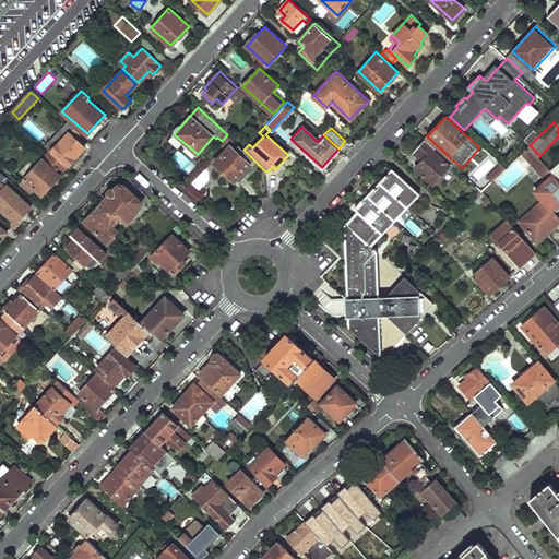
[(524,138),(531,144),(540,134),(534,129),(524,138)]
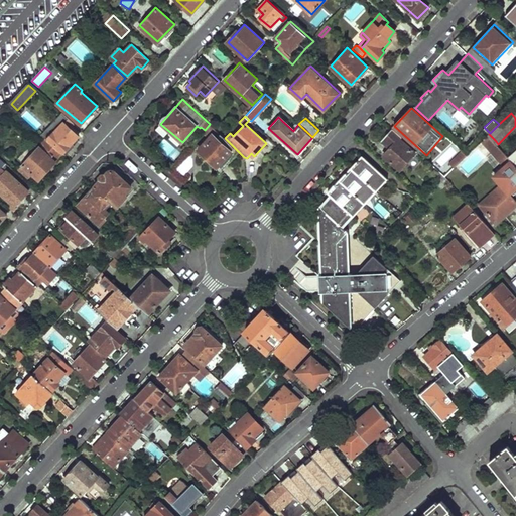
[(65,123),(48,139),(63,152),(79,136),(65,123)]
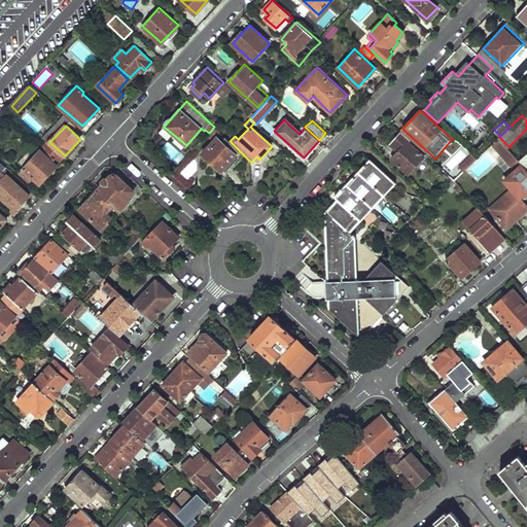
[(401,131),(384,149),(410,174),(426,155),(410,141),(411,140),(401,131)]
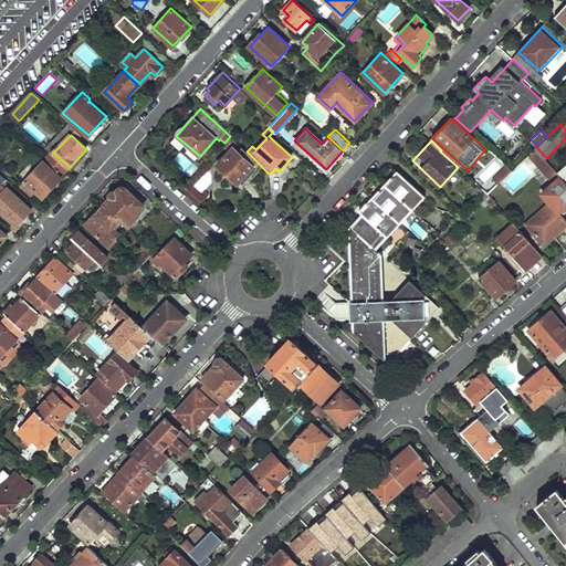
[(233,148),(218,164),(239,182),(258,163),(247,152),(242,147),(238,152),(233,148)]
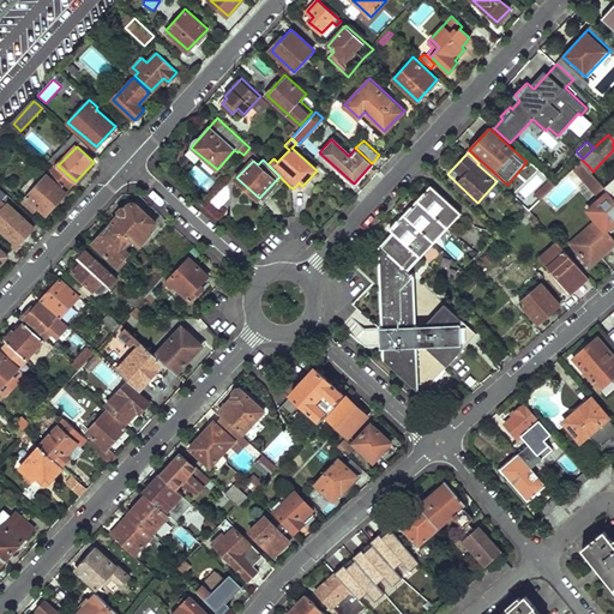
[(583,175),(590,168),(582,160),(575,167),(583,175)]
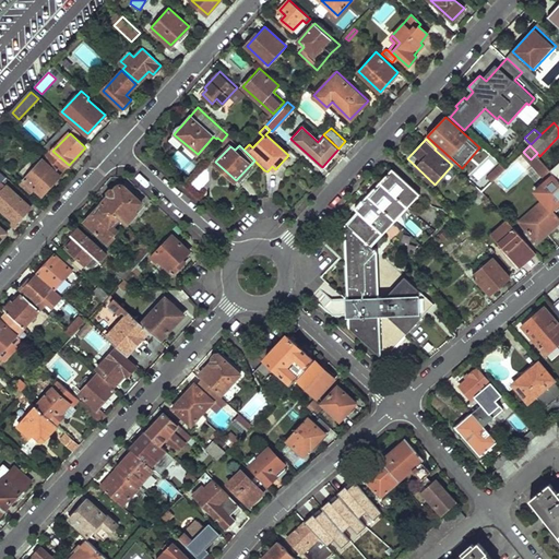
[(67,166),(50,151),(25,179),(21,183),(31,192),(35,188),(42,194),(61,175),(59,174),(67,166)]
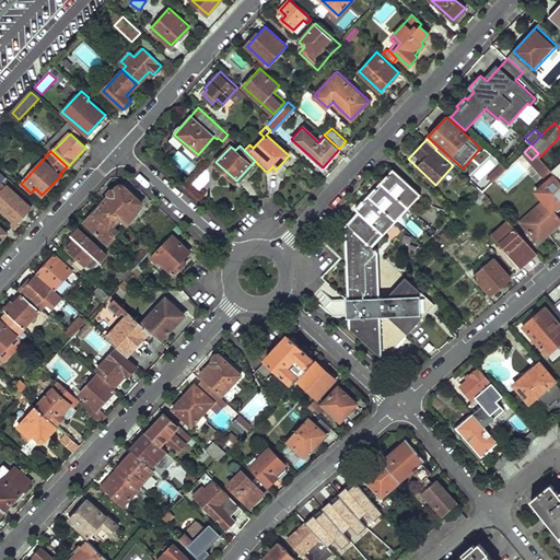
[(549,179),(556,174),(553,171),(540,156),(538,153),(532,160),(549,179)]
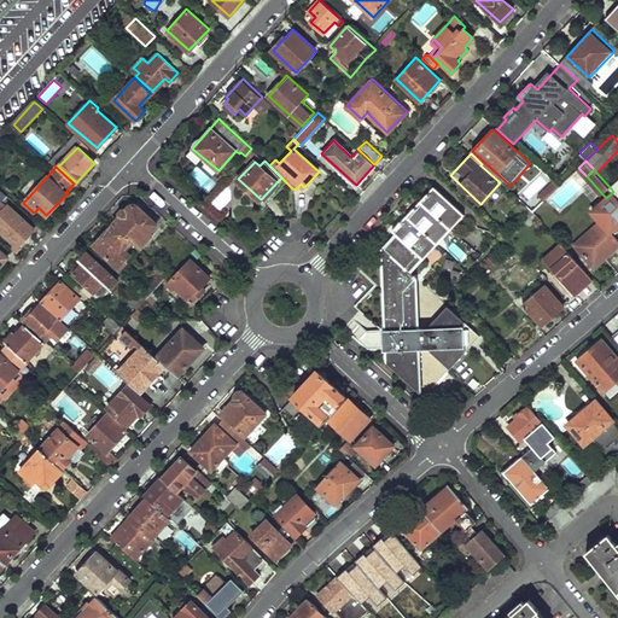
[(554,181),(540,194),(544,200),(560,186),(554,181)]
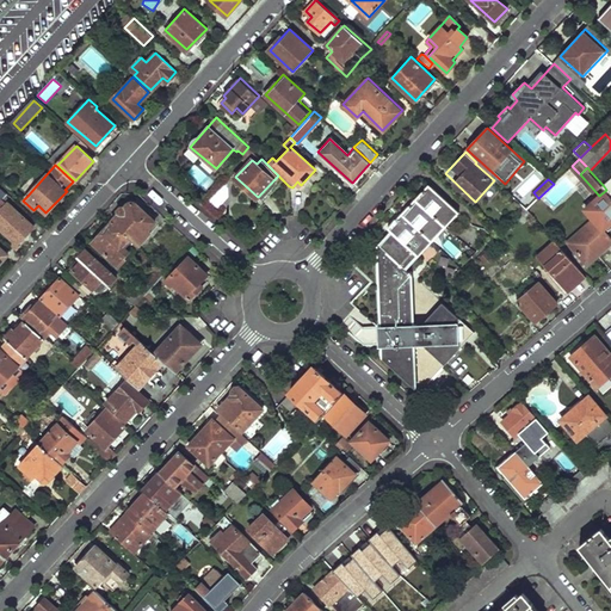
[(430,184),(389,228),(420,255),(460,211),(430,184)]
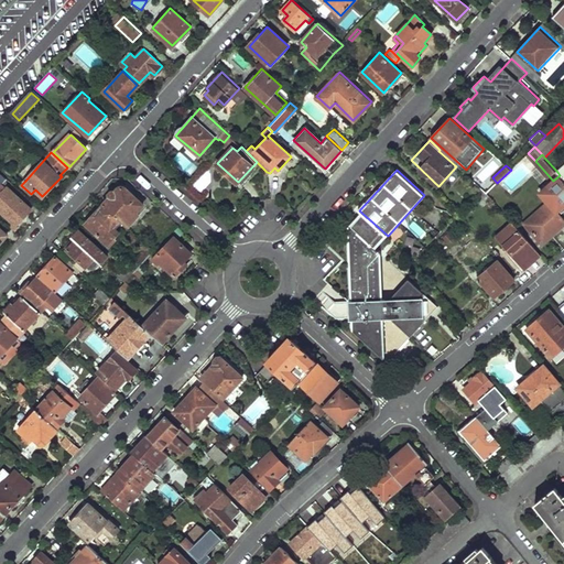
[(7,177),(0,171),(0,209),(17,225),(31,210),(7,187),(6,188),(0,184),(7,177)]
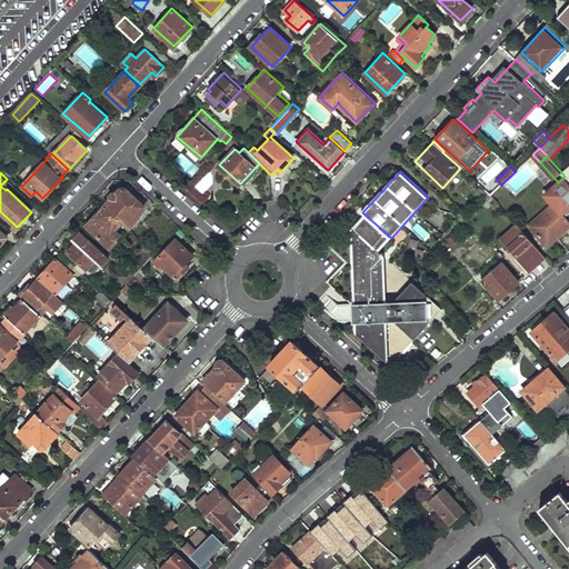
[(568,221),(561,212),(568,206),(568,181),(565,177),(558,182),(545,195),(552,203),(539,215),(542,219),(531,229),(546,246),(568,225),(568,221)]
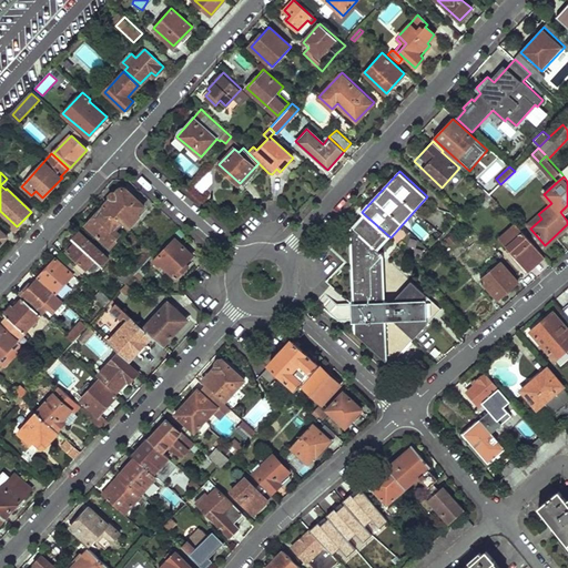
[(122,185),(103,206),(125,227),(144,206),(122,185)]
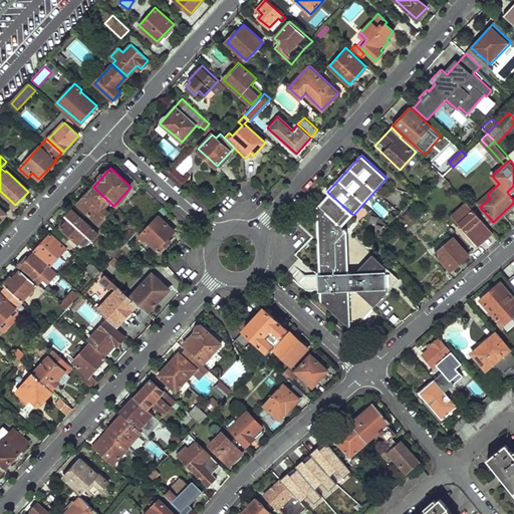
[(444,176),(437,183),(441,188),(448,181),(444,176)]
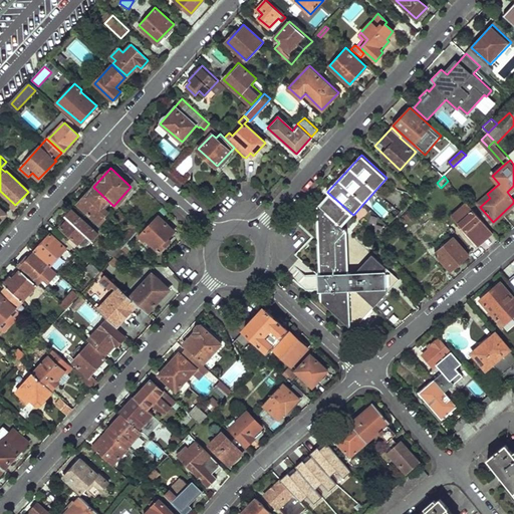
[(108,203),(92,188),(77,204),(93,219),(94,218),(100,224),(105,218),(103,217),(107,212),(103,208),(108,203)]
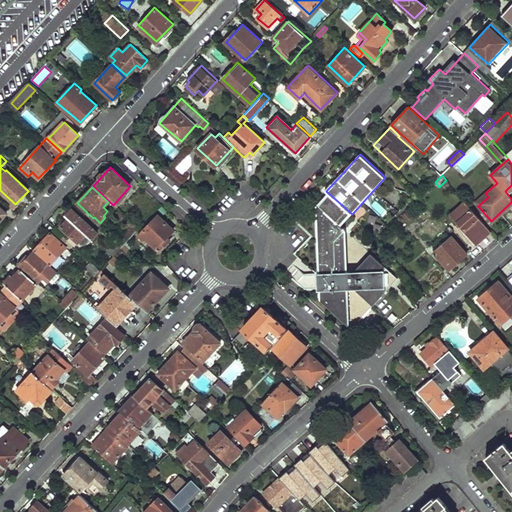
[(381,218),(387,213),(377,201),(371,206),(381,218)]
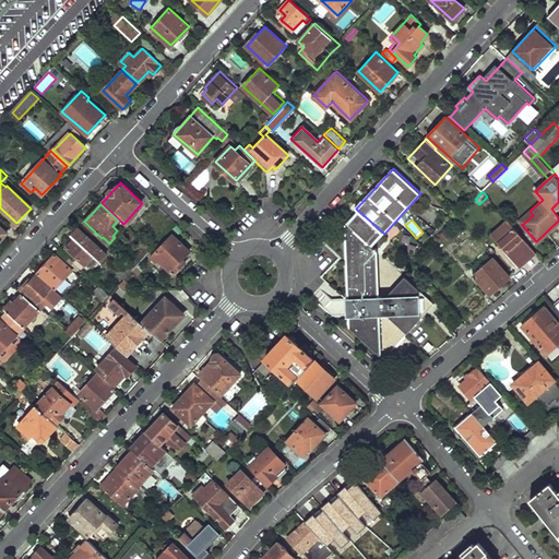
[(509,221),(492,235),(507,252),(510,250),(521,262),(535,250),(509,221)]
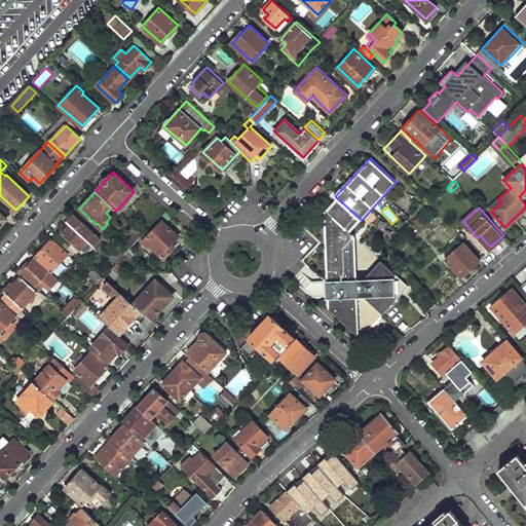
[(360,278),(355,237),(326,210),(330,308),(362,338),(409,285),(379,258),(363,279),(360,278)]
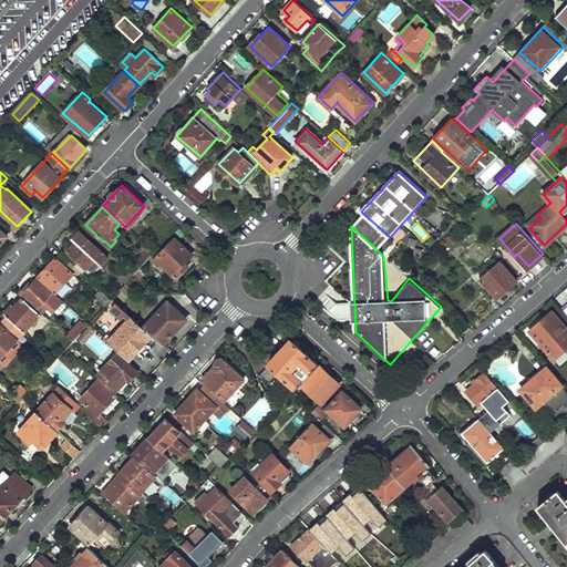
[(107,257),(91,241),(93,238),(90,235),(86,238),(80,232),(72,239),(75,243),(68,251),(79,261),(75,265),(79,268),(83,272),(86,268),(95,258),(101,265),(107,257)]
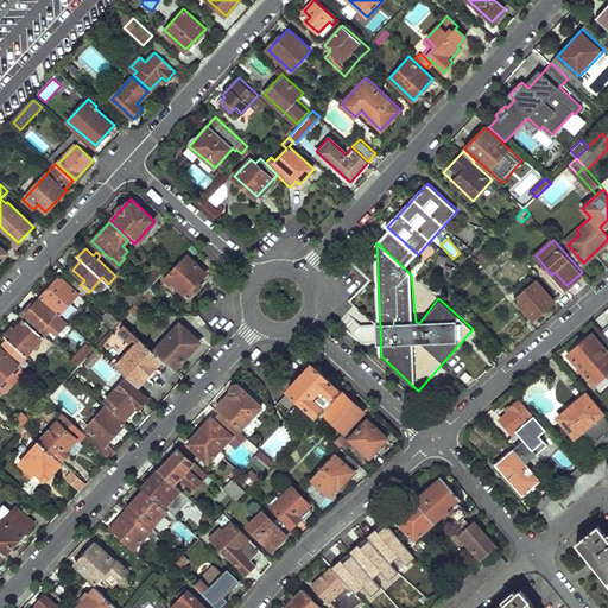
[(188,255),(165,279),(188,299),(200,287),(196,284),(207,272),(188,255)]
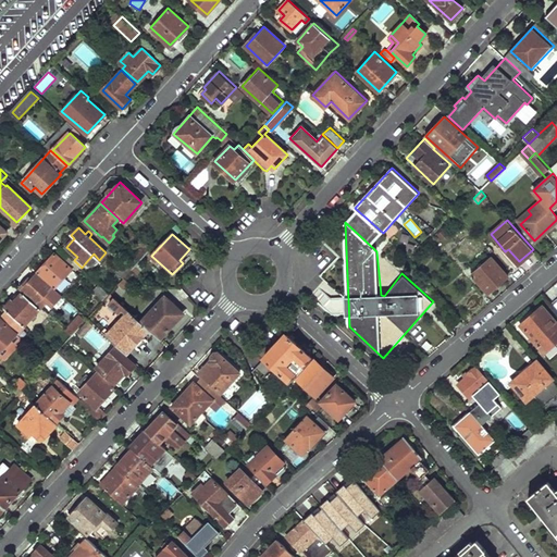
[(140,247),(125,263),(126,263),(132,270),(150,250),(151,248),(143,240),(138,245),(140,247)]
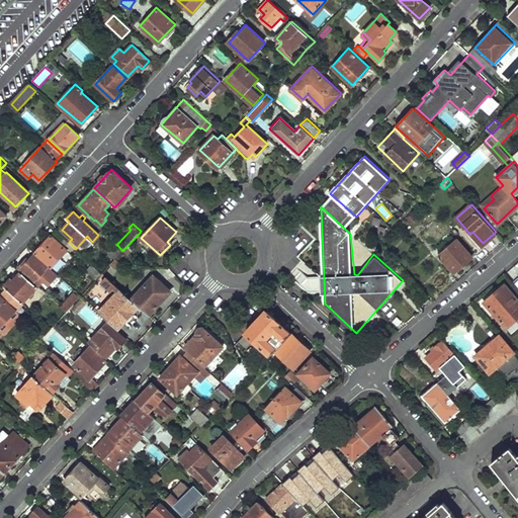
[(67,250),(72,245),(69,242),(56,230),(51,235),(67,250)]
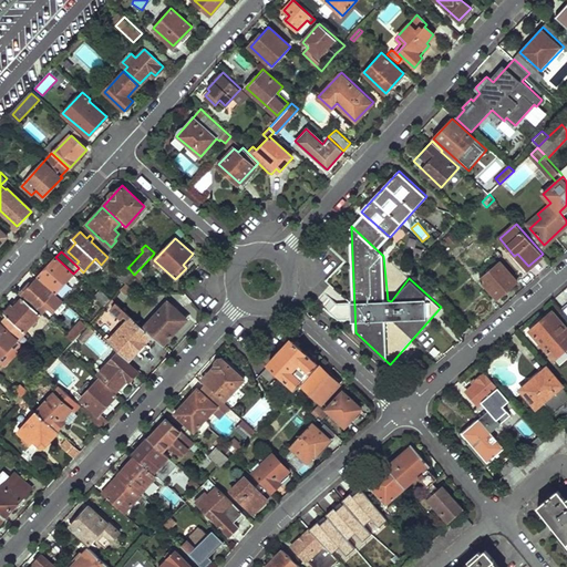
[(517,254),(514,256),(527,271),(545,257),(543,254),(528,266),(517,254)]
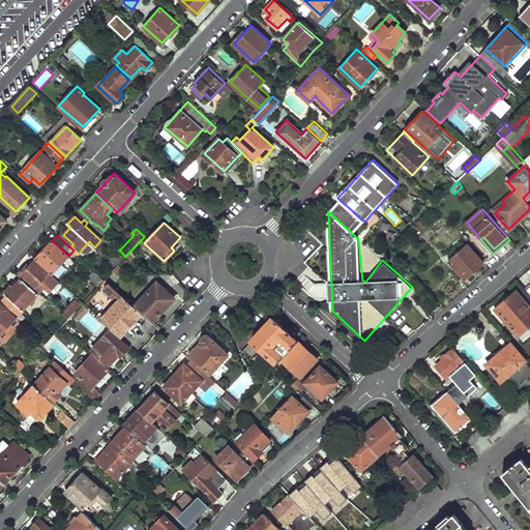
[(52,240),(35,259),(36,260),(52,273),(68,256),(52,240)]
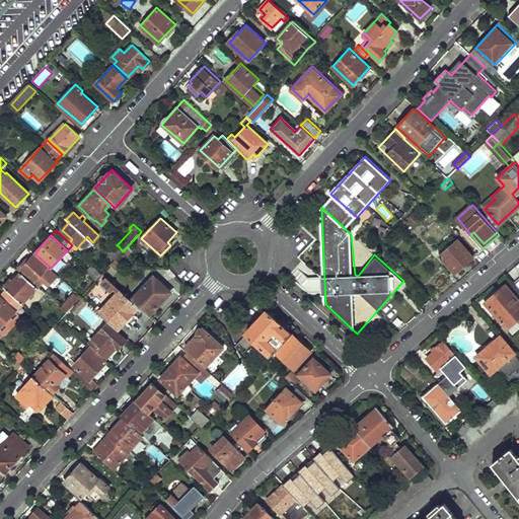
[(92,242),(87,236),(79,245),(83,249),(92,242)]
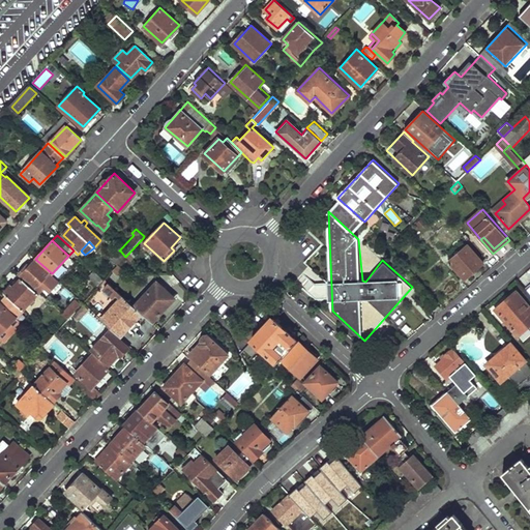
[(469,244),(449,261),(464,278),(483,262),(469,244)]
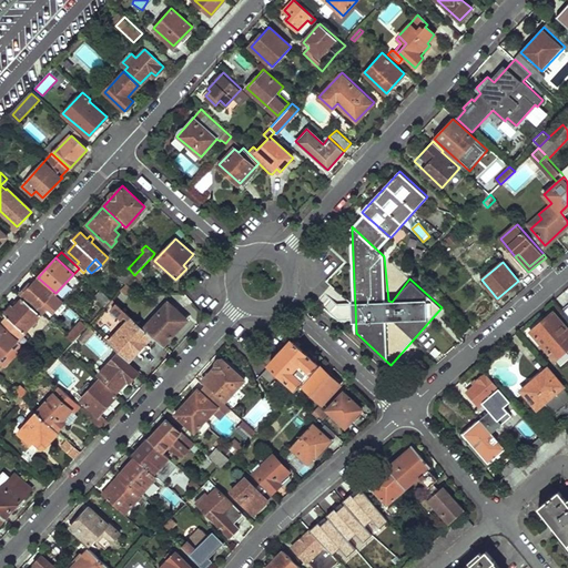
[(134,275),(129,269),(120,279),(127,284),(134,275)]
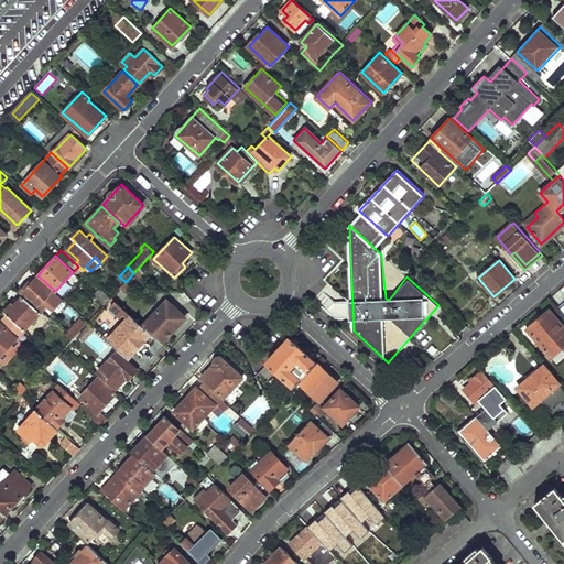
[(82,281),(73,272),(55,291),(64,299),(82,281)]
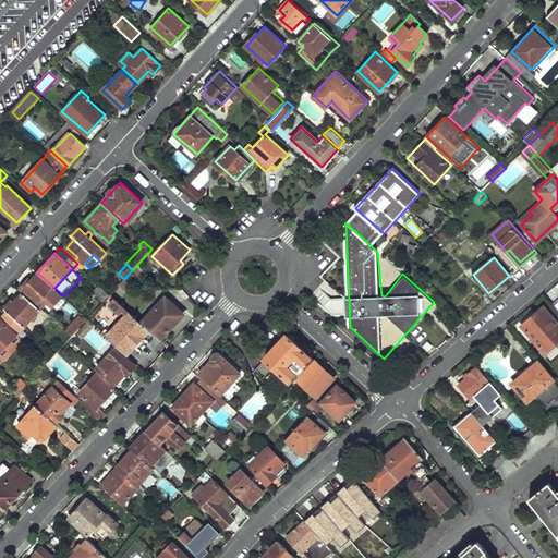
[(55,288),(38,274),(31,281),(28,279),(20,289),(21,290),(40,307),(41,307),(47,302),(51,306),(63,295),(55,288)]
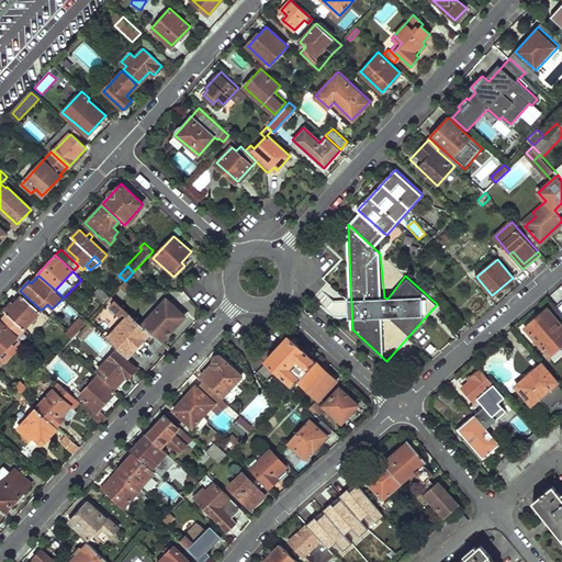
[(130,285),(125,281),(120,287),(124,291),(130,285)]
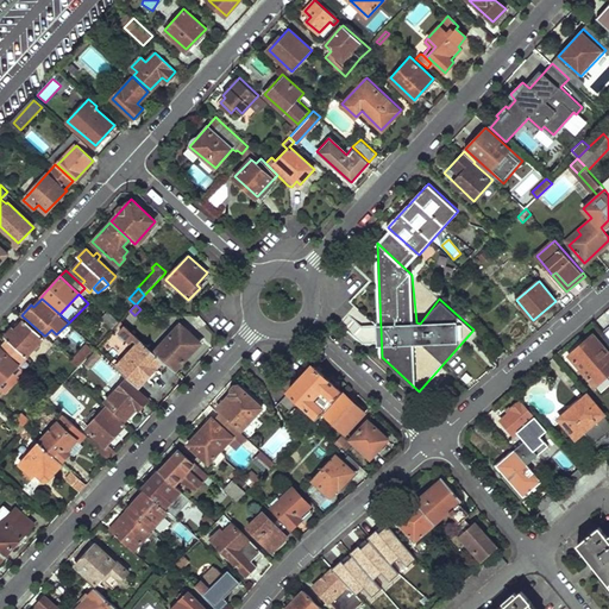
[(119,320),(108,309),(101,318),(112,327),(119,320)]
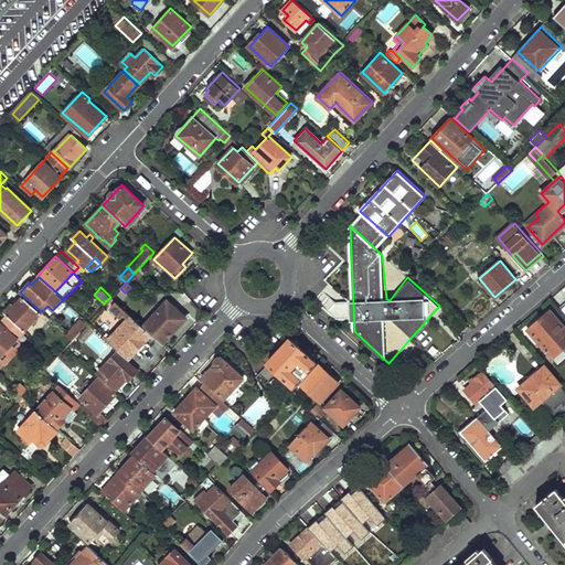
[(21,294),(4,312),(6,313),(24,330),(41,311),(21,294)]
